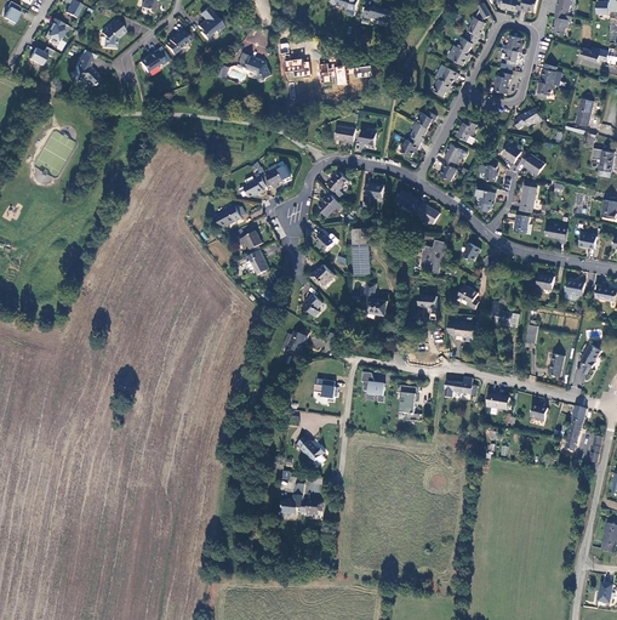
[(79,6),(67,0),(62,0),(61,3),(67,5),(62,13),(72,20),(79,6)]
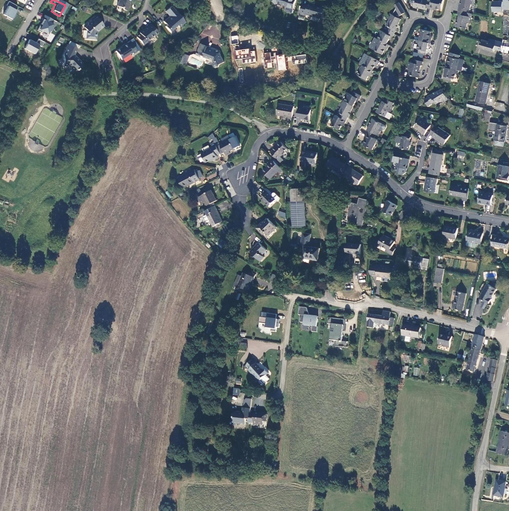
[(115,0),(116,0),(113,7),(118,9),(119,11),(123,12),(125,7),(124,6),(126,0),(115,0)]
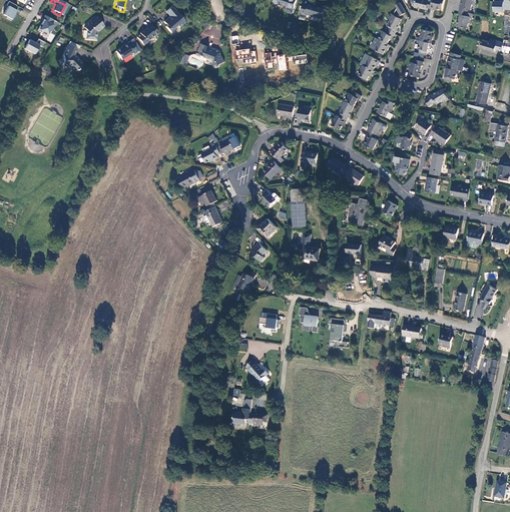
[(271,0),(274,5),(276,4),(280,5),(280,6),(285,7),(285,8),(292,10),(295,0),(294,0),(271,0)]
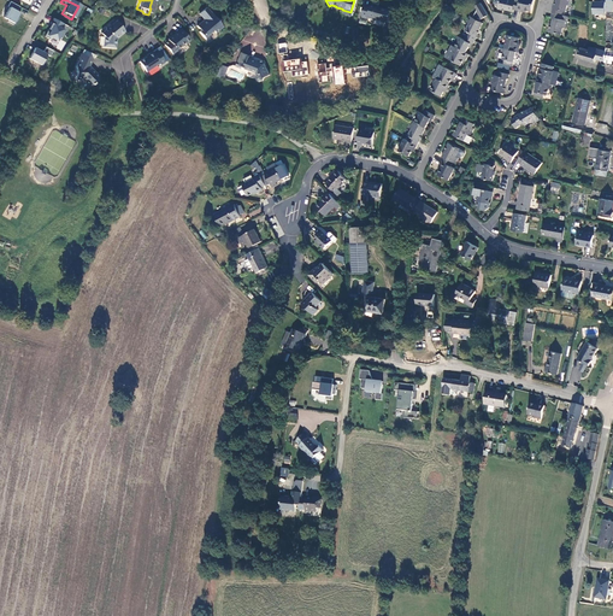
[(499,0),(497,9),(512,12),(512,10),(517,11),(518,0),(499,0)]
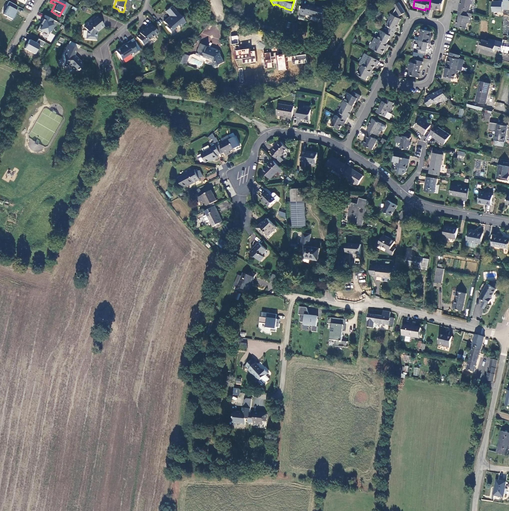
[(442,0),(430,0),(429,9),(435,11),(436,9),(440,10),(442,0)]
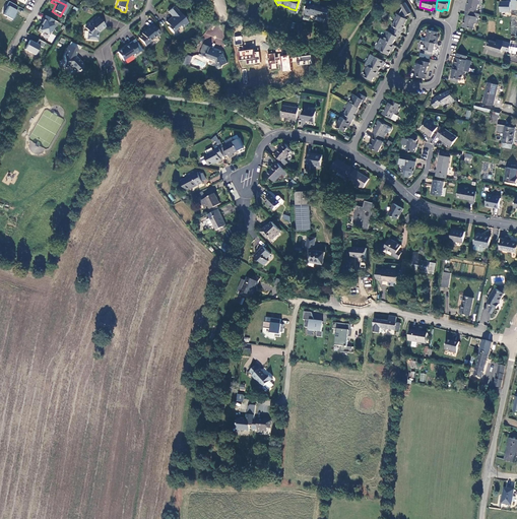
[(464,11),(473,13),(473,9),(476,10),(478,5),(479,4),(480,4),(480,0),(467,0),(466,7),(465,7),(464,11)]
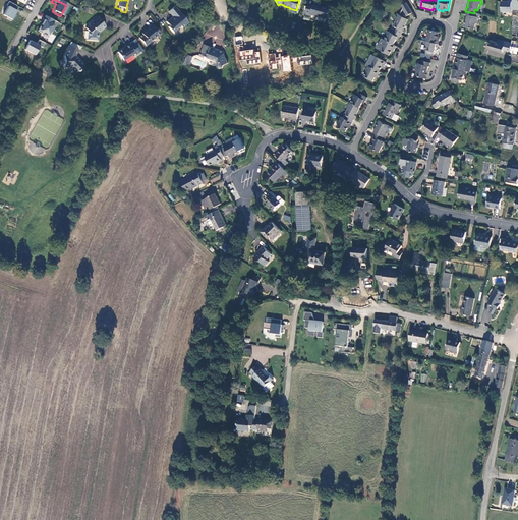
[(517,2),(501,0),(500,11),(517,13),(517,2)]
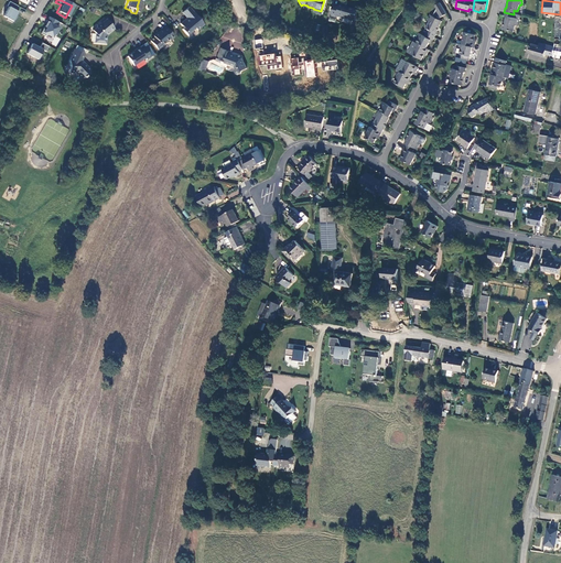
[(12,12),(14,7),(6,2),(3,8),(4,9),(0,18),(4,20),(3,21),(9,24),(12,18),(12,19),(15,13),(12,12)]
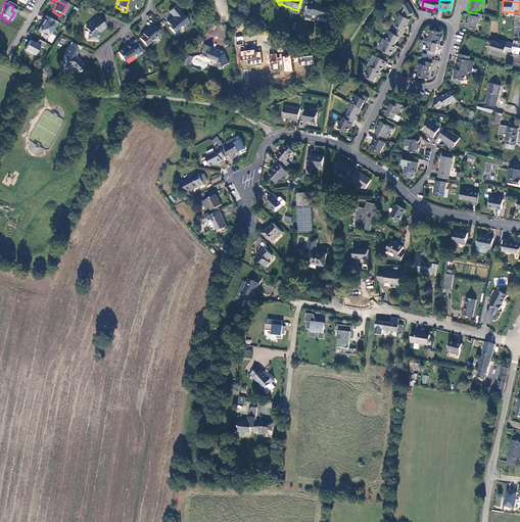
[(396,28),(394,30),(403,35),(404,31),(409,19),(407,18),(408,15),(414,12),(408,2),(403,6),(404,9),(400,14),(397,13),(395,18),(396,21),(393,27),(396,28)]
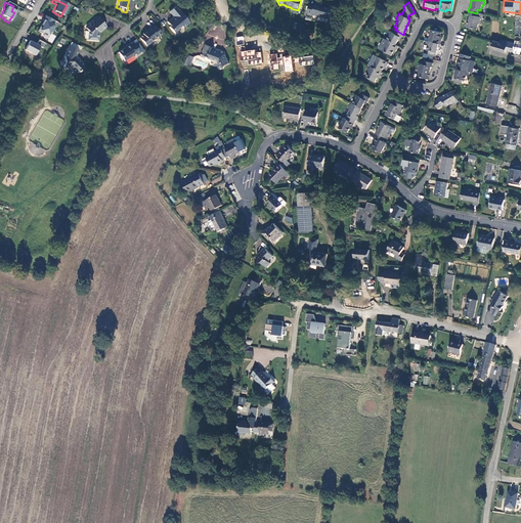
[(311,15),(328,19),(330,10),(307,4),(305,13),(311,15)]
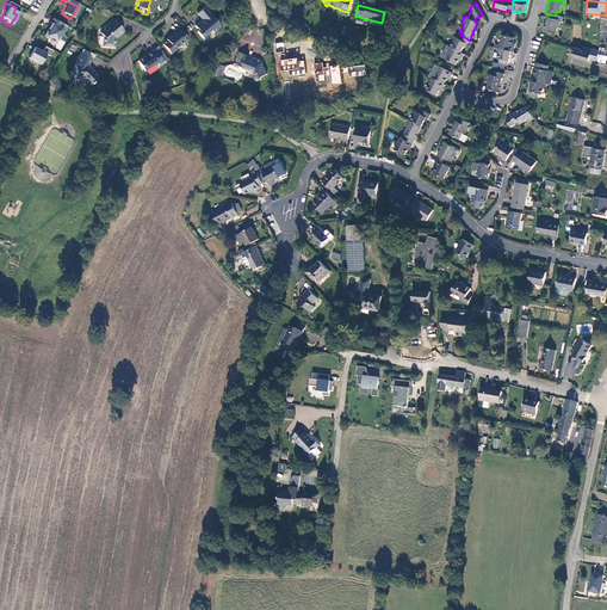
[(216,28),(199,8),(192,14),(197,20),(190,26),(193,31),(192,32),(198,39),(206,31),(208,34),(216,28)]
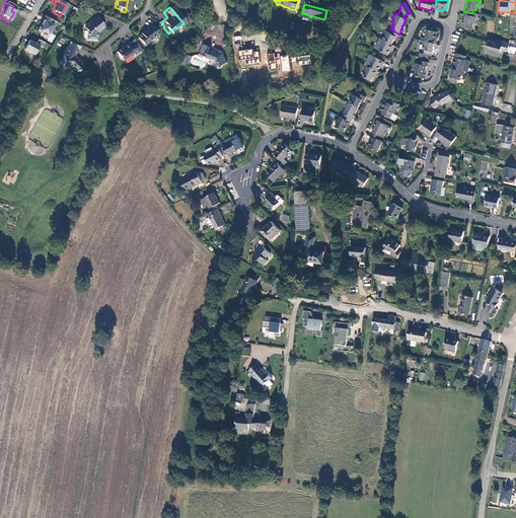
[(477,14),(472,13),(463,11),(462,14),(464,15),(461,27),(471,29),(472,24),(474,23),(475,23),(477,14)]
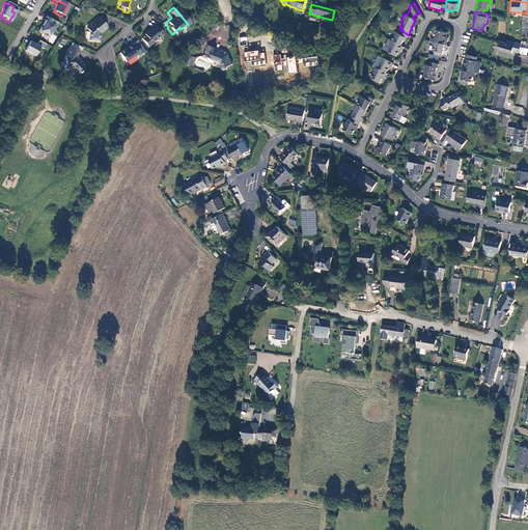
[(55,23),(43,17),(40,21),(43,22),(40,26),(38,25),(35,32),(39,34),(40,33),(46,36),(48,32),(50,33),(55,23)]
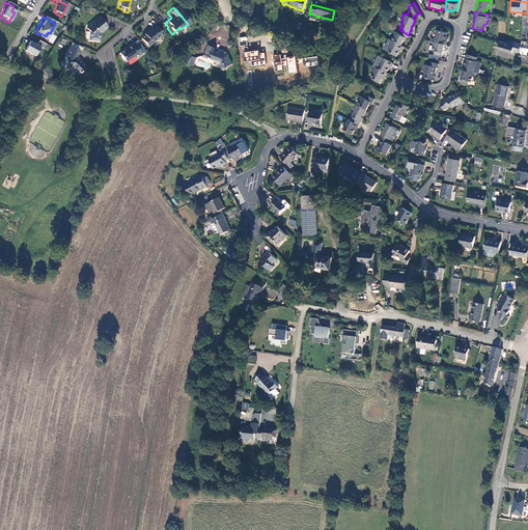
[(86,32),(85,40),(95,42),(96,33),(104,27),(96,19),(83,29),(86,32)]
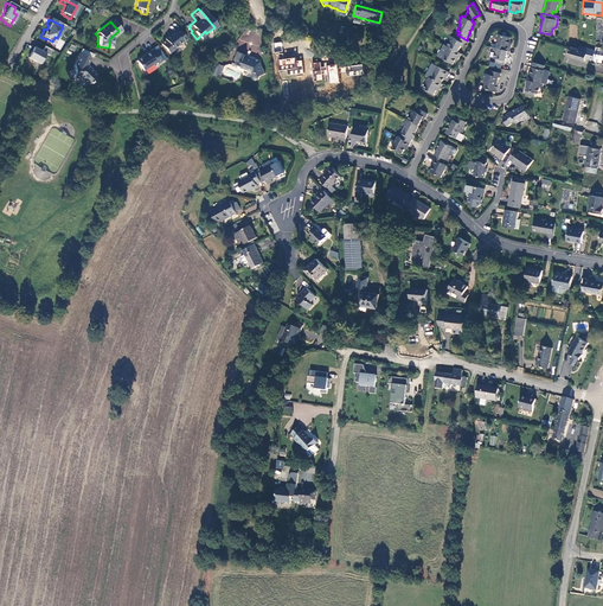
[(160,40),(156,44),(165,53),(170,50),(168,49),(177,43),(178,43),(183,39),(174,30),(170,33),(168,32),(160,39),(160,40)]
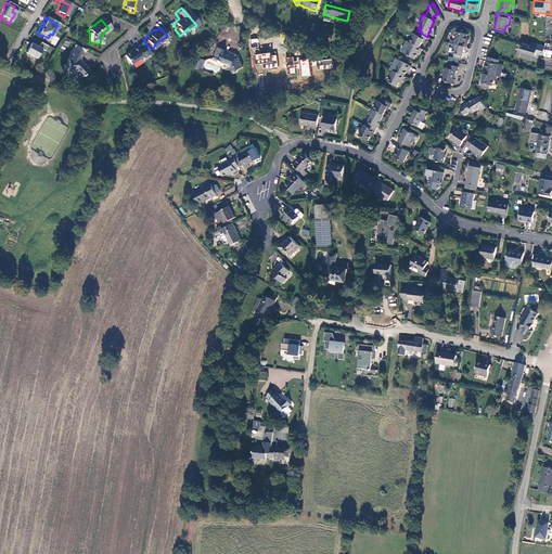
[(412,37),(410,42),(420,48),(422,42),(424,43),(427,37),(419,31),(418,36),(412,33),(410,35),(412,37)]
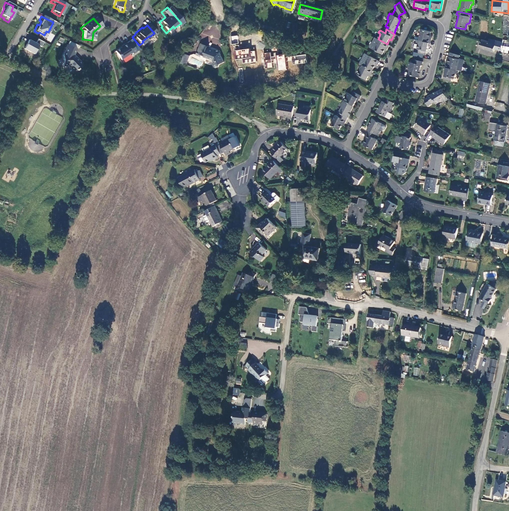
[(421,30),(418,40),(429,43),(431,36),(430,36),(430,32),(421,30)]
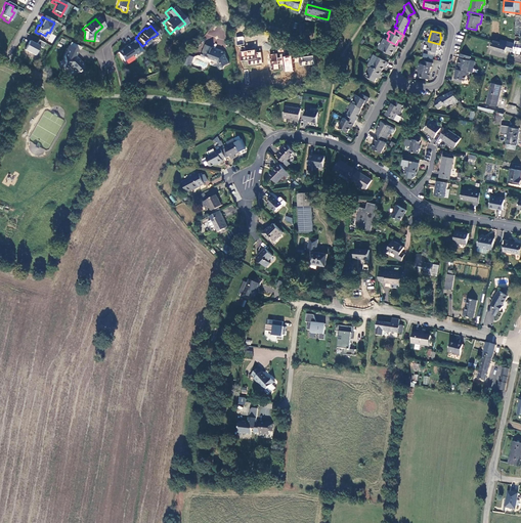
[(384,38),(379,48),(391,55),(393,51),(394,52),(398,46),(396,45),(387,40),(384,38)]
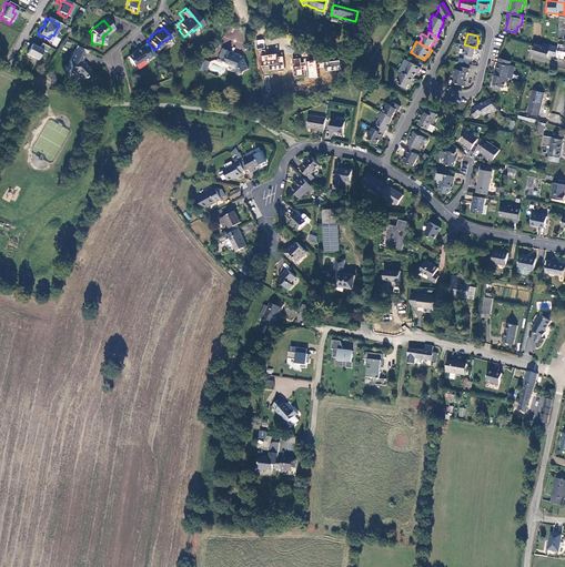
[(464,59),(472,60),(474,51),(476,51),(476,48),(464,44),(462,43),(462,47),(463,49),(463,54),(464,56),(464,59)]
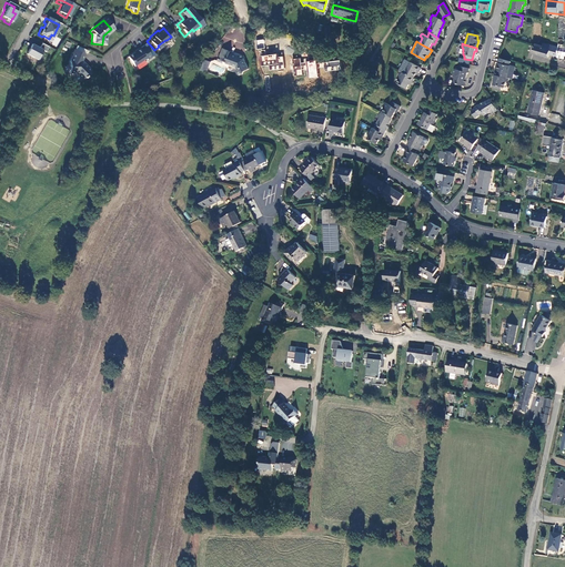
[(556,47),(542,43),(541,47),(534,44),(532,52),(547,58),(547,54),(555,57),(556,47)]
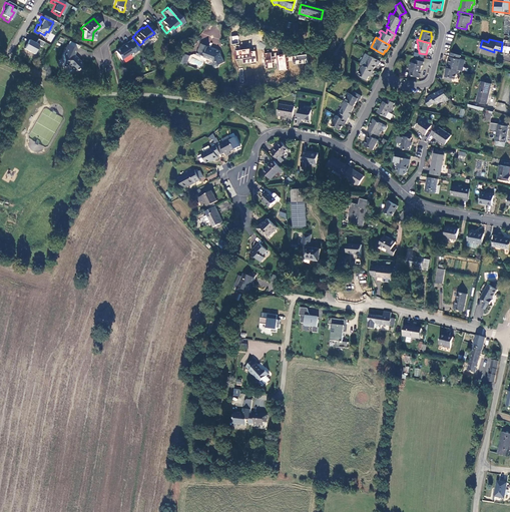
[(509,40),(503,40),(502,42),(501,51),(501,52),(507,53),(508,50),(509,50),(509,40)]
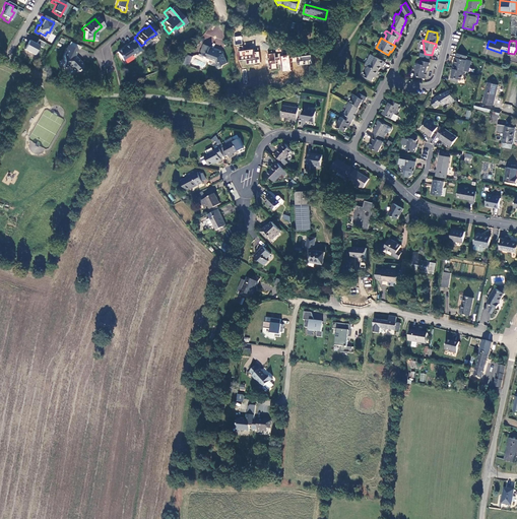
[(28,42),(23,51),(34,57),(39,48),(41,49),(44,45),(38,42),(35,46),(28,42)]
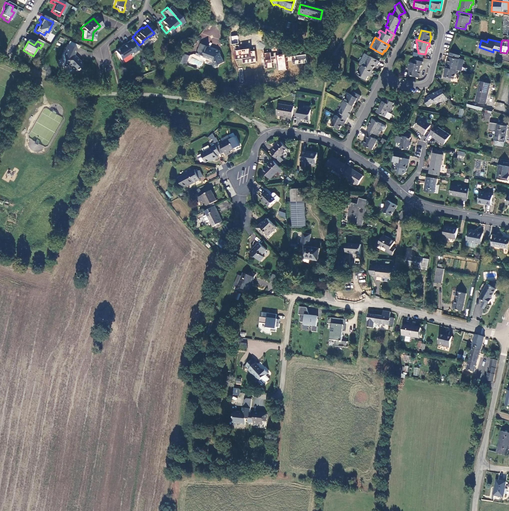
[(118,47),(111,51),(116,59),(127,53),(128,54),(132,52),(126,42),(122,45),(121,43),(117,45),(118,47)]
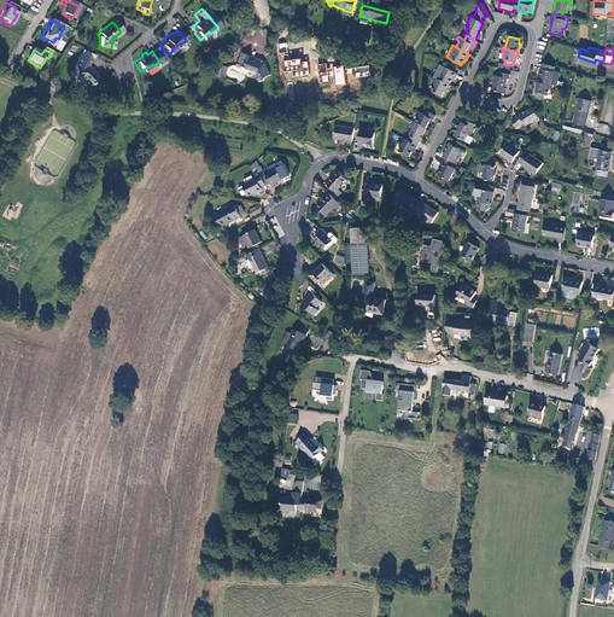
[(238,52),(233,67),(239,69),(240,67),(243,68),(243,69),(253,73),(255,75),(253,77),(255,80),(258,81),(261,80),(261,77),(267,73),(261,63),(258,63),(255,60),(246,58),(247,56),(238,52)]
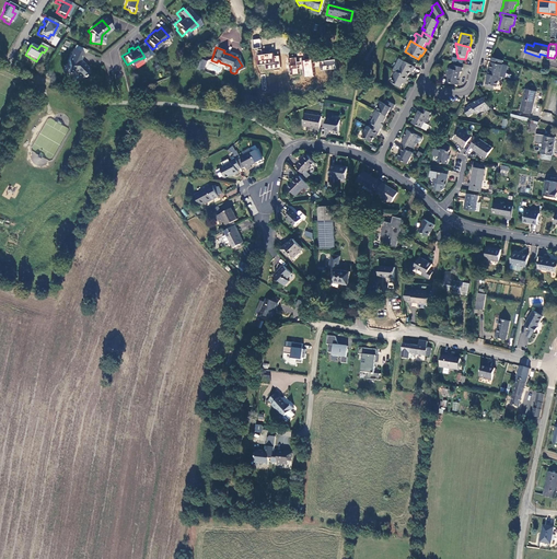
[(80,56),(70,51),(69,55),(66,62),(66,74),(71,74),(77,81),(80,78),(80,79),(82,77),(81,77),(86,71),(79,63),(78,65),(77,62),(80,56)]
